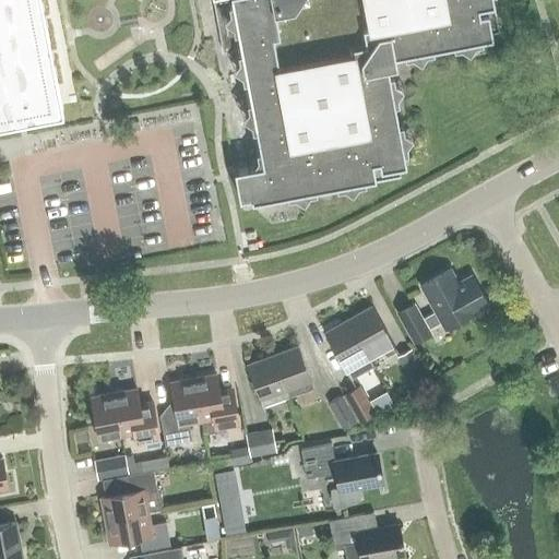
[(0,0),(0,122),(54,113),(63,110),(40,0),(0,0)]
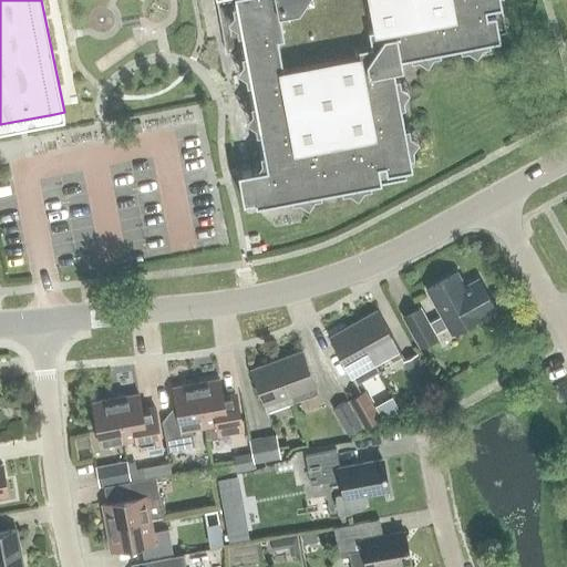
[(215,0),(219,23),(226,51),(244,48),(267,171),(243,175),(243,176),(239,181),(244,206),(256,204),(256,207),(292,200),(292,205),(300,204),(303,198),(310,197),(315,200),(318,200),(321,195),(342,192),(342,195),(350,194),(353,189),(360,188),(364,192),(372,189),(371,186),(406,179),(405,172),(413,171),(411,160),(414,158),(413,151),(409,147),(408,142),(411,136),(409,130),(405,130),(401,110),(405,109),(404,101),(399,98),(398,92),(401,88),(400,80),(395,81),(394,71),(398,70),(398,69),(401,64),(402,64),(402,60),(411,59),(412,62),(420,61),(423,57),(430,54),(434,58),(441,57),(441,53),(461,49),(462,53),(470,51),(473,47),(478,45),(484,49),(491,48),(491,43),(501,41),(500,33),(507,32),(501,0),(215,0)]
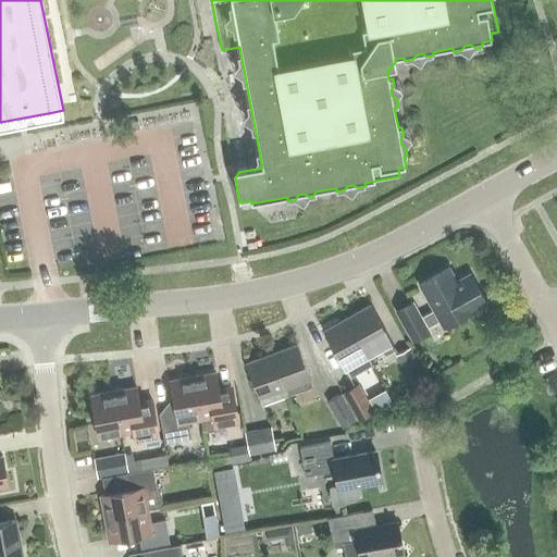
[(426,327),(440,320),(444,326),(472,310),(468,301),(480,295),(485,304),(486,302),(470,274),(456,282),(448,268),(419,284),(434,310),(421,318),(412,302),(396,311),(412,341),(429,332),(426,327)]
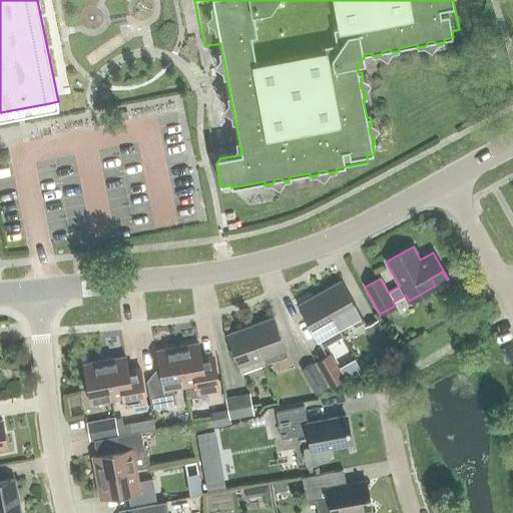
[(341,281),(319,293),(339,329),(352,322),(355,327),(364,322),(341,281)]
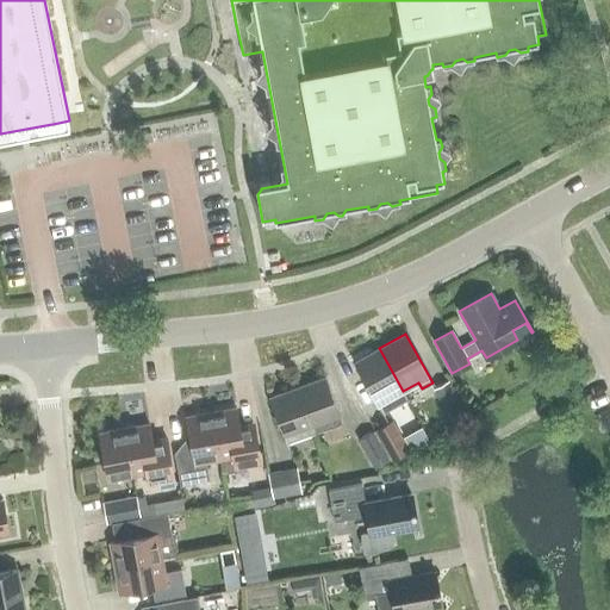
[(379,348),(354,362),(383,414),(408,399),(403,391),(379,348)]
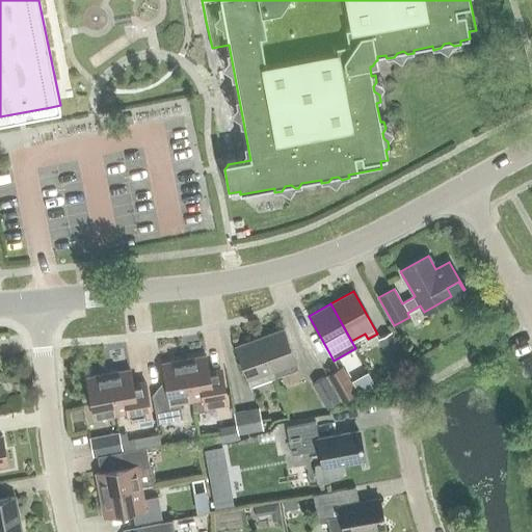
[(298,369),(284,328),(259,338),(273,377),(298,369)]
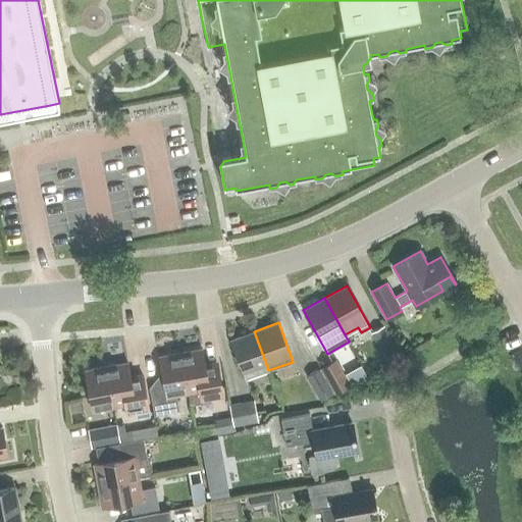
[(383,326),(371,333),(384,356),(397,349),(383,326)]
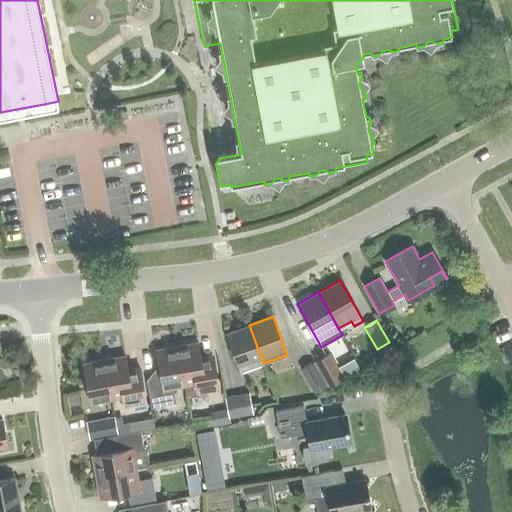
[(226,334),(240,372),(263,363),(249,325),(226,334)]
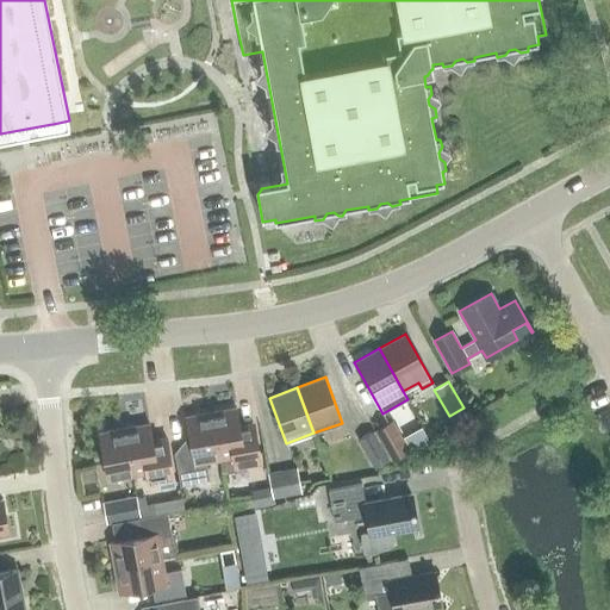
[(236,408),(211,412),(219,460),(222,471),(225,470),(228,472),(236,471),(237,467),(259,464),(256,453),(259,453),(254,423),(240,427),(236,408)]
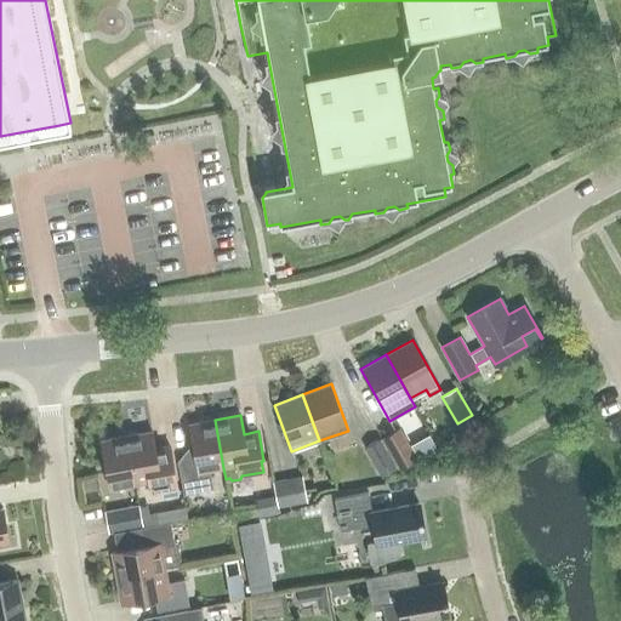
[(195,459),(177,461),(183,494),(212,489),(210,471),(223,468),(215,420),(189,425),(195,459)]
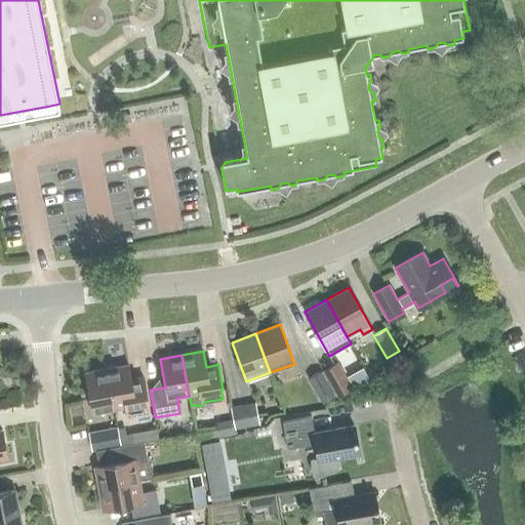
[(337,362),(323,370),(337,396),(351,389),(337,362)]
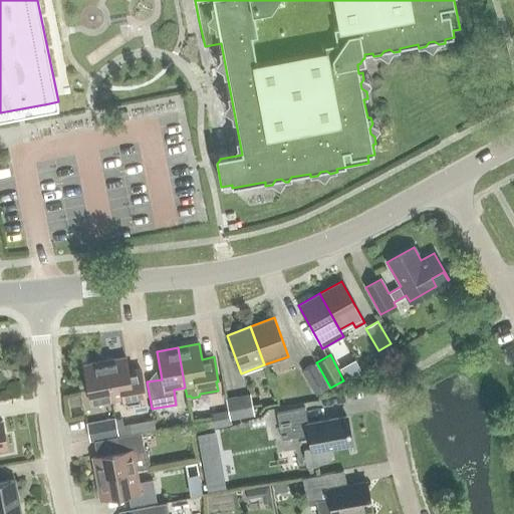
[(125,357),(104,361),(111,401),(123,399),(124,403),(131,406),(133,405),(135,412),(148,409),(141,369),(129,371),(125,357)]
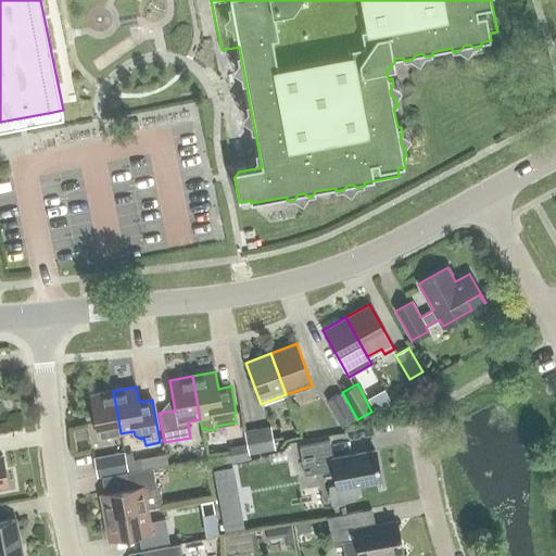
[(121,433),(113,391),(90,394),(98,438),(121,433)]
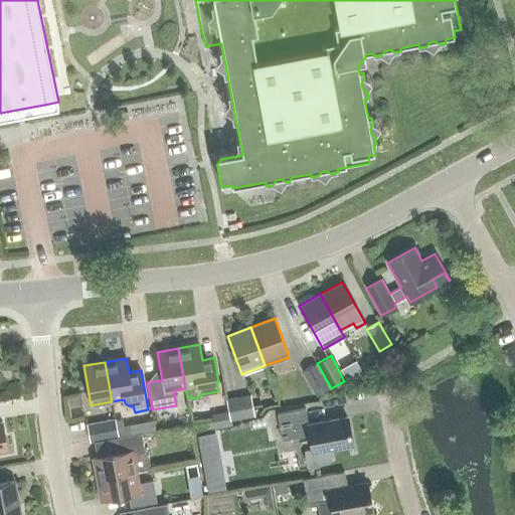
[(317,396),(329,389),(315,364),(303,371),(317,396)]
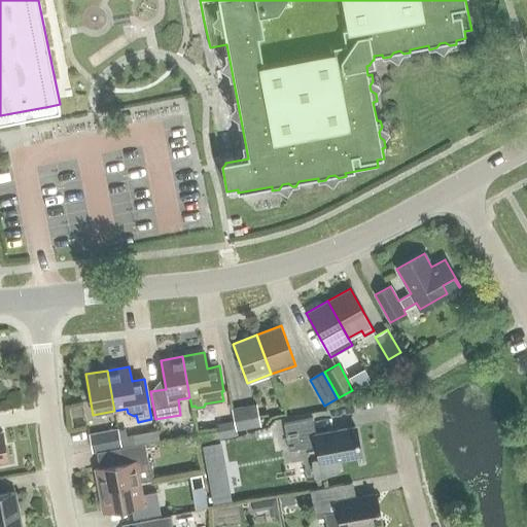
[(236,430),(259,425),(255,405),(231,410),(236,430)]
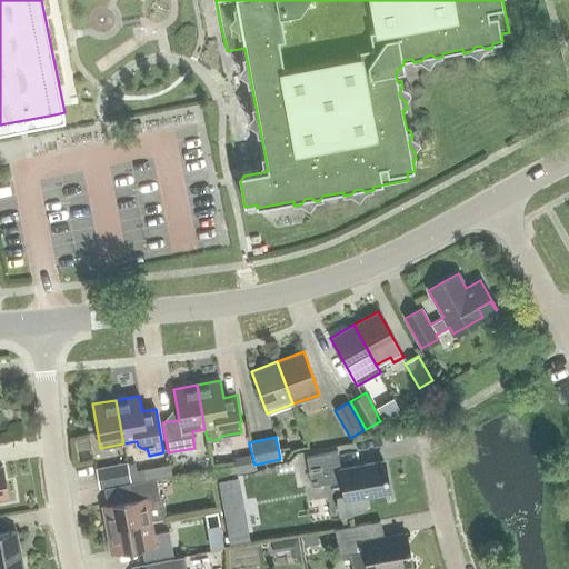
[(362,496),(389,490),(383,461),(340,469),(337,452),(306,458),(311,487),(341,481),(345,498),(338,499),(338,509),(341,518),(340,518),(341,519),(367,508),(366,507),(365,507),(362,496)]
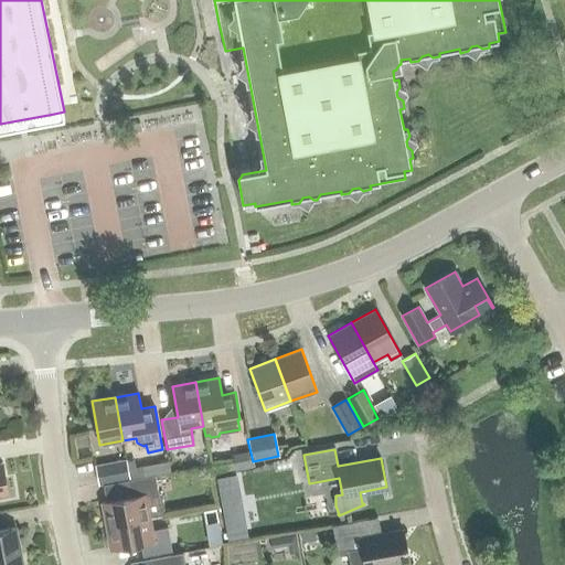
[(248,451),(233,455),(236,471),(251,468),(248,451)]
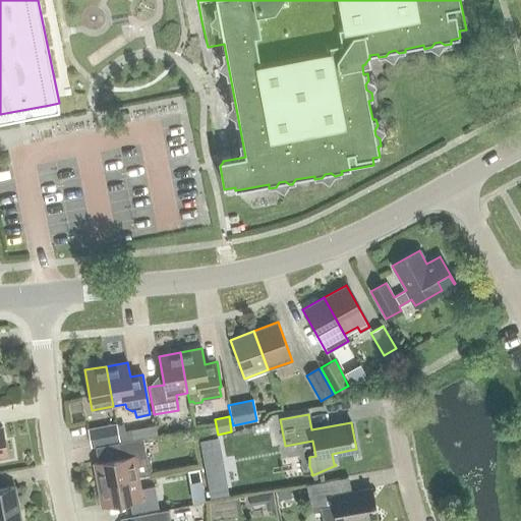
[(254,425),(256,432),(269,430),(267,423),(254,425)]
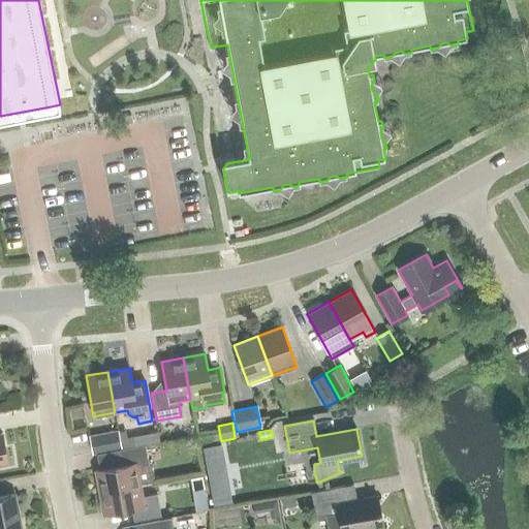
[(121,448),(118,431),(89,436),(92,454),(121,448)]
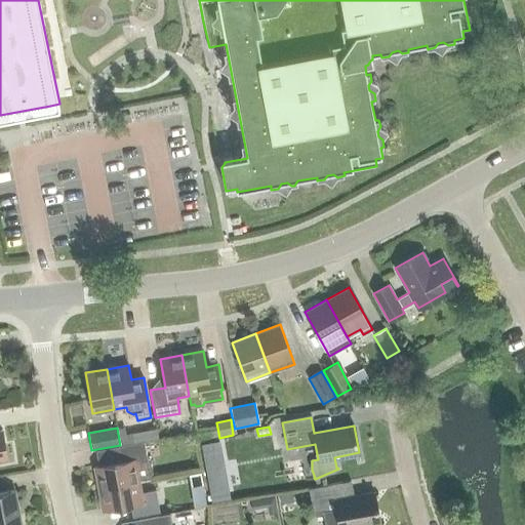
[(131,432),(133,443),(158,439),(156,428),(131,432)]
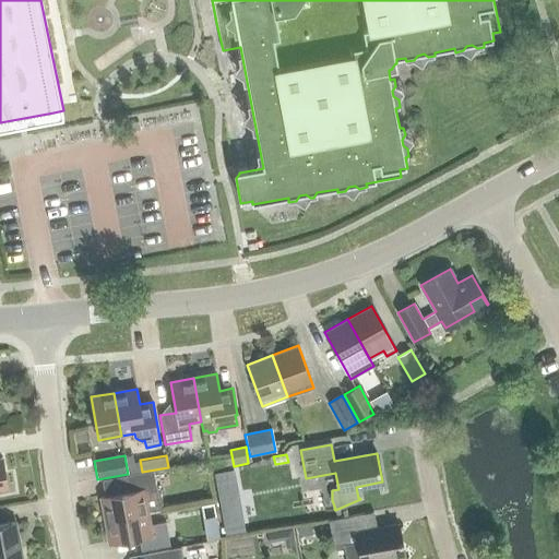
[(234,470),(215,473),(226,534),(245,531),(234,470)]
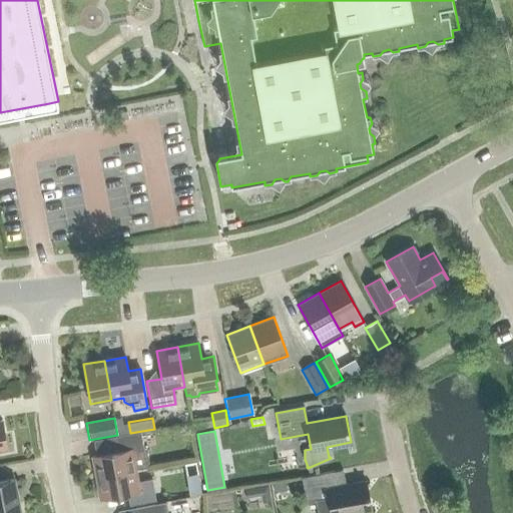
[(144,452),(143,449),(140,432),(115,436),(117,451),(91,456),(95,477),(135,470),(147,468),(146,464),(148,461),(147,454),(144,452)]
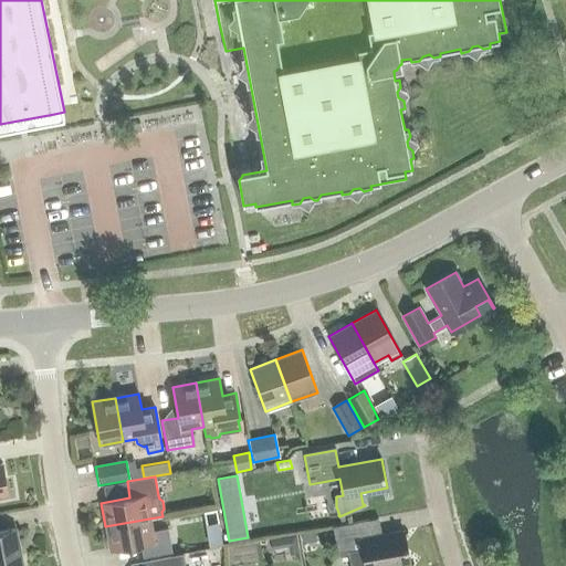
[(171,552),(168,528),(152,532),(149,519),(105,526),(109,549),(140,544),(143,557),(171,552)]
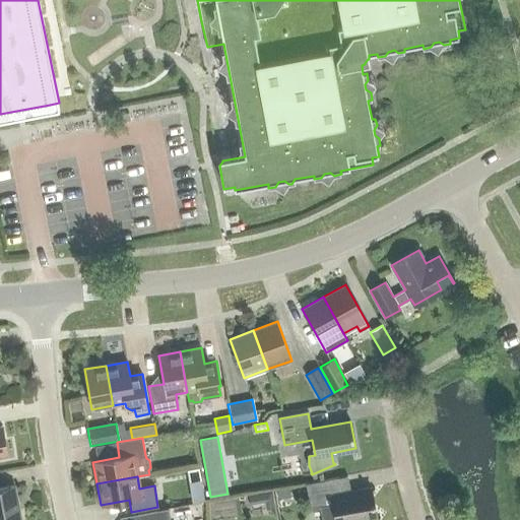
[(351,519),(376,516),(371,488),(350,492),(347,476),(306,484),(311,510),(322,508),(324,519),(351,519)]
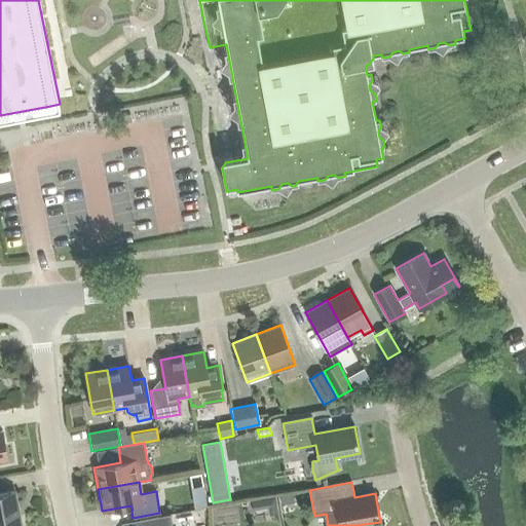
[(0,525),(20,525),(13,492),(0,494),(0,525)]
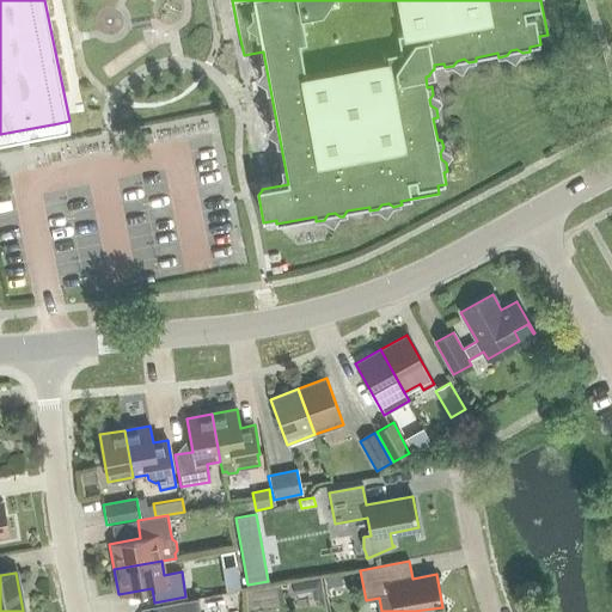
[(342,585),(341,574),(325,576),(328,587),(342,585)]
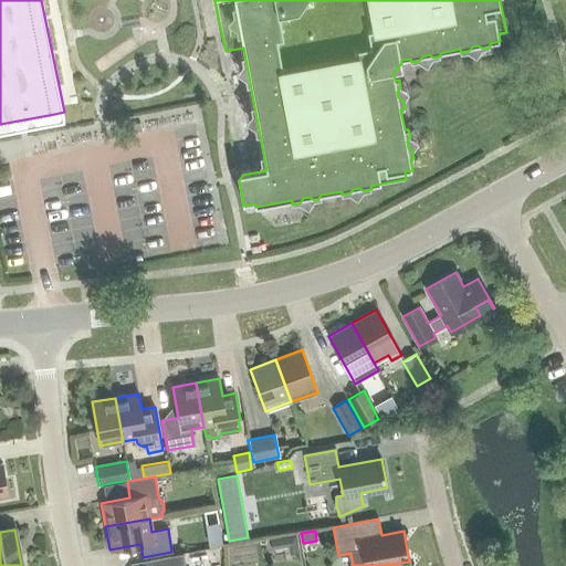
[(286,537),(290,555),(300,553),(296,536),(286,537)]
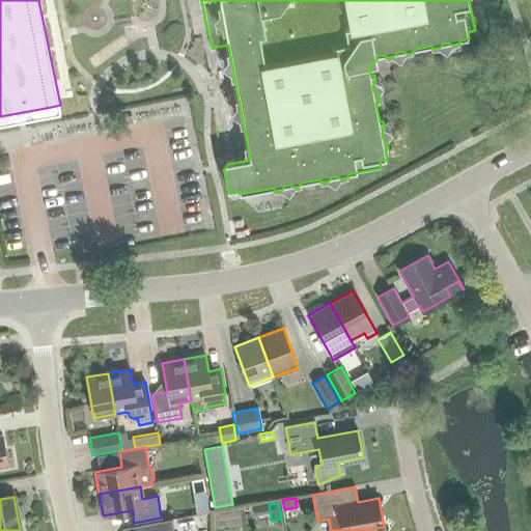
[(173,530),(171,519),(140,525),(140,530),(173,530)]
